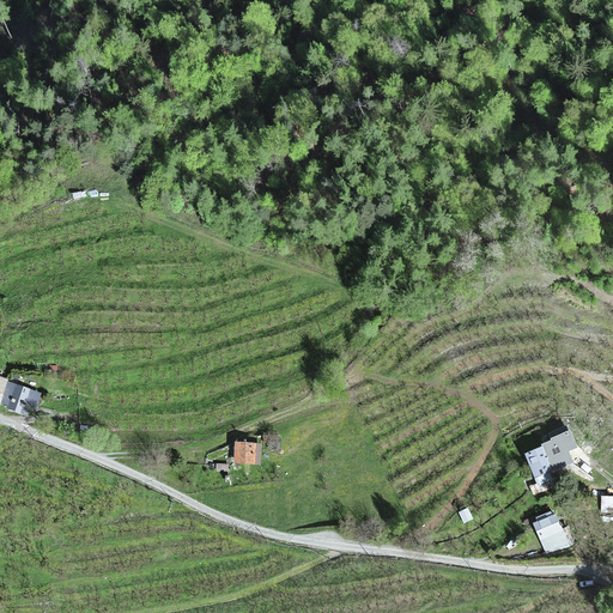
[(42,393),(8,381),(0,404),(0,405),(34,417),(42,393)]
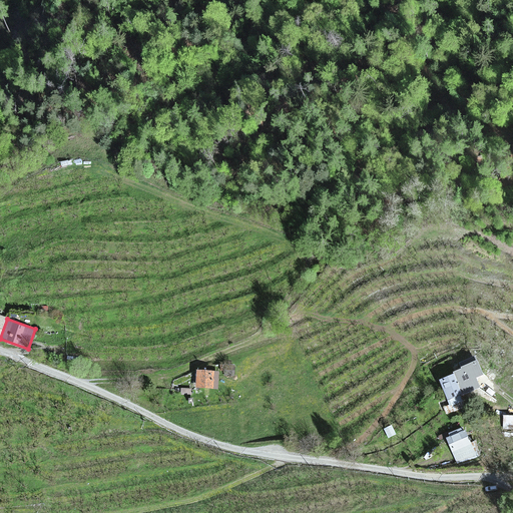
[(484,374),(477,360),(461,367),(462,368),(453,372),(454,374),(463,394),(463,395),(480,388),(476,378),(484,374)]
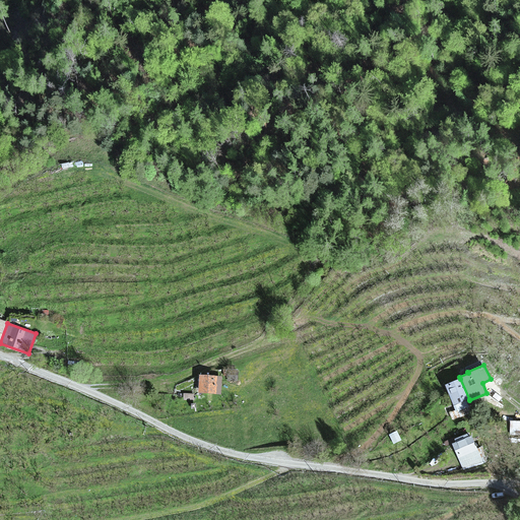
[(221,394),(222,376),(199,375),(198,393),(221,394)]
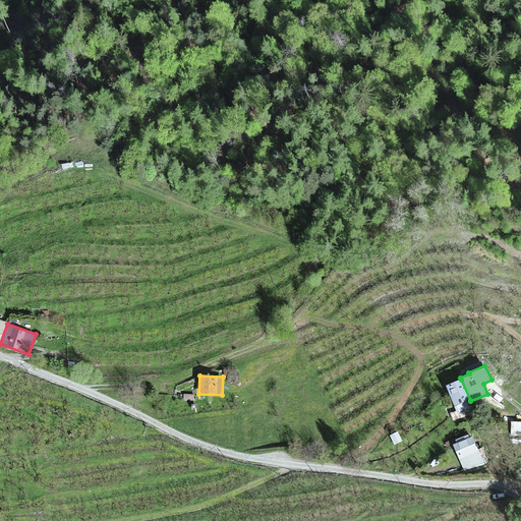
[(470,400),(461,380),(446,386),(454,406),(470,400)]
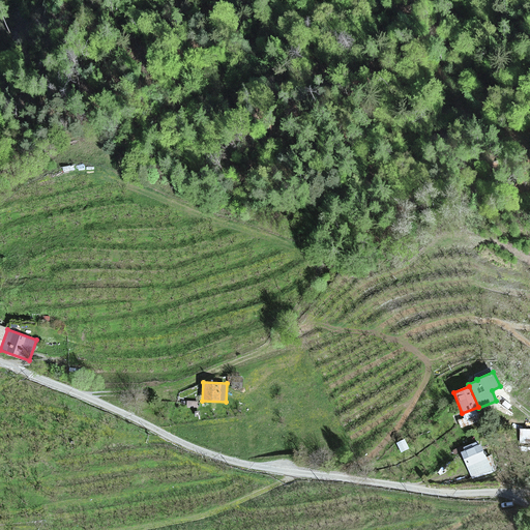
[(480,443),(461,452),(472,479),(493,470),(480,443)]
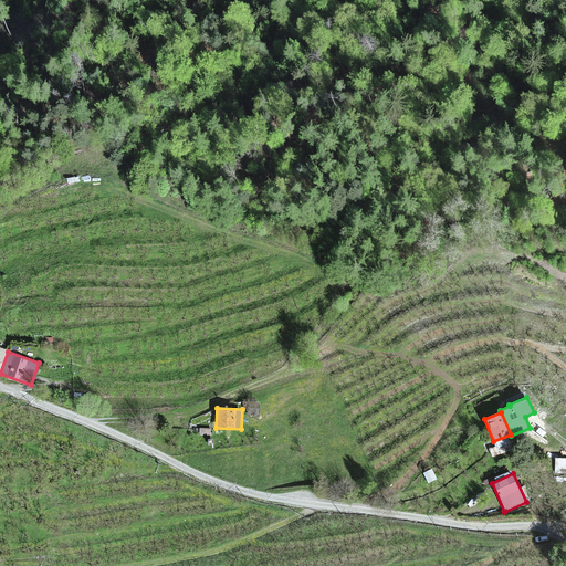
All buildings are outlined.
